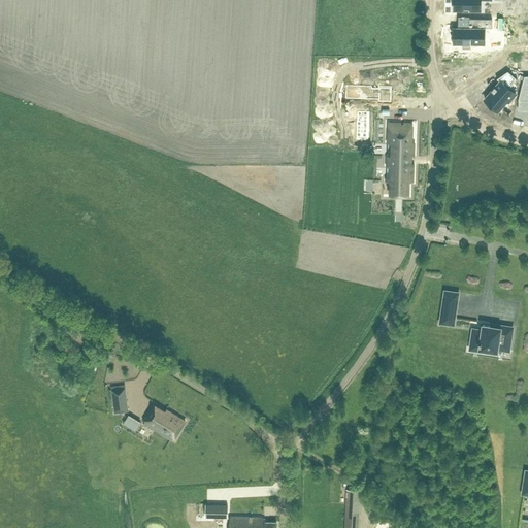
[(454,0),(454,8),(480,9),(480,0),(454,0)]
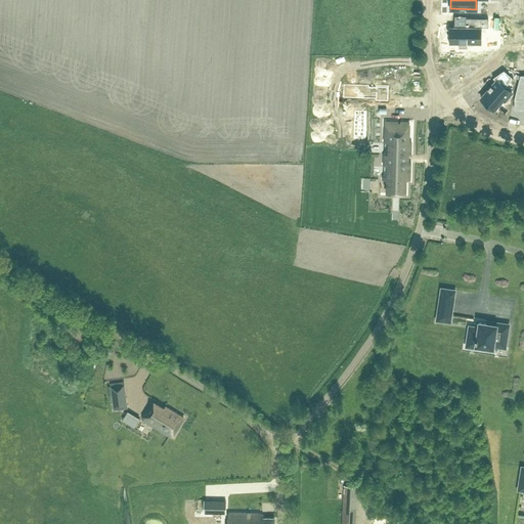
[(523,0),(509,0),(509,4),(517,4),(520,5),(520,19),(520,20),(523,19),(523,0)]
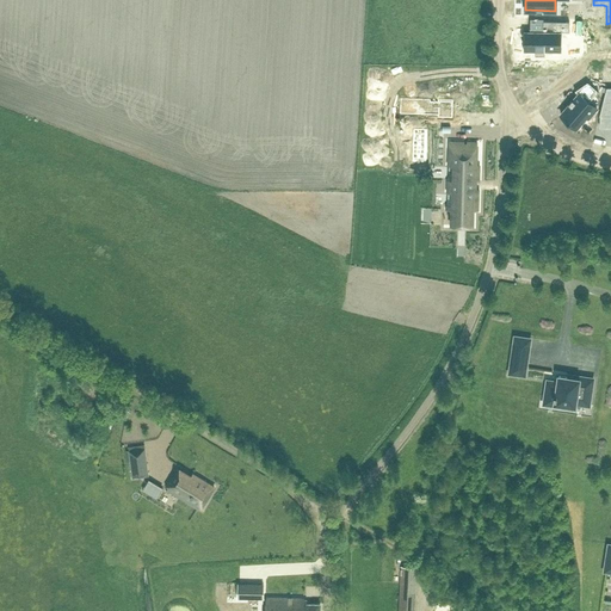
[(524,30),(524,49),(535,49),(535,54),(544,54),(544,49),(553,50),(553,39),(555,39),(556,30),(569,31),(569,20),(543,20),(543,30),(524,30)]
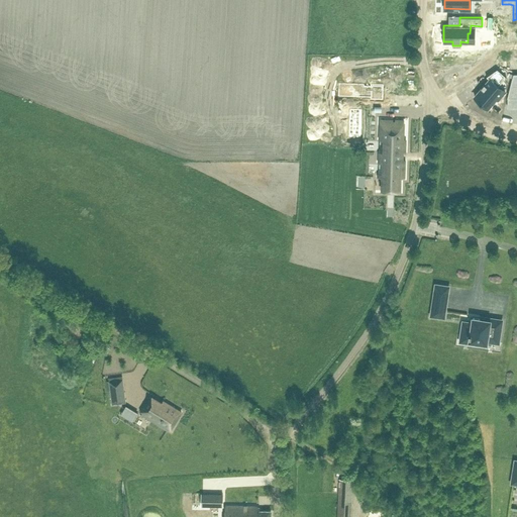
[(510,44),(510,32),(496,32),(496,44),(510,44)]
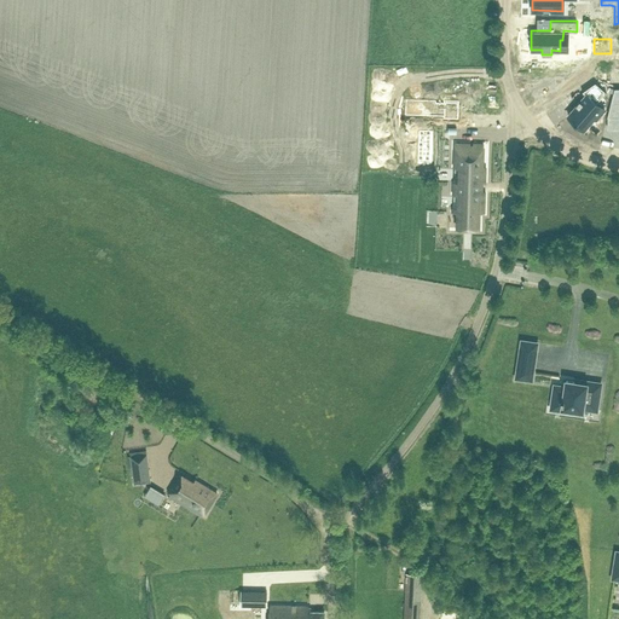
[(577,105),(568,115),(576,121),(574,121),(577,122),(582,127),(593,115),(596,119),(605,109),(596,102),(606,91),(595,81),(582,91),(586,94),(580,100),(579,99),(576,104),(577,105)]
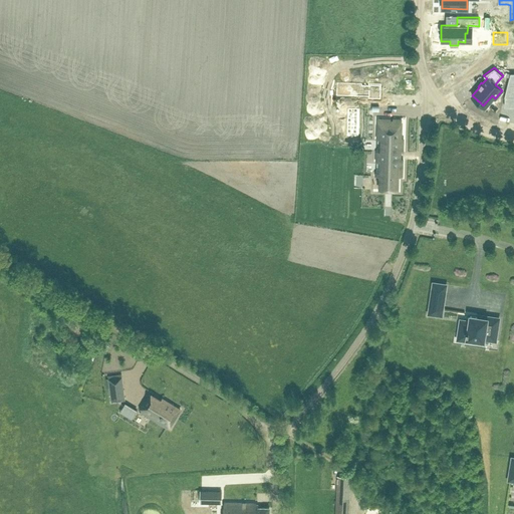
[(513,95),(513,72),(510,72),(508,80),(504,96),(513,95)]
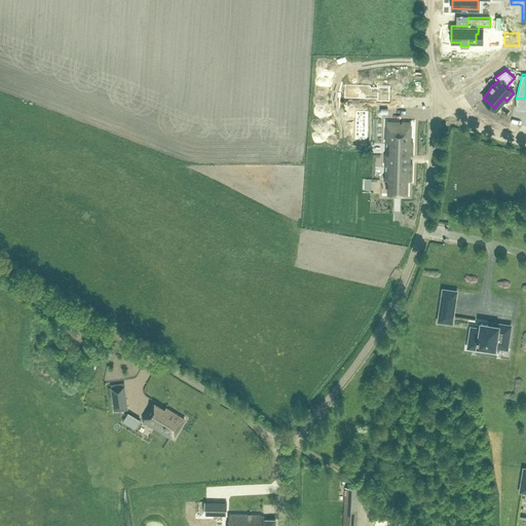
[(346,101),(391,103),(391,89),(380,89),(370,89),(359,88),(359,86),(347,86),(346,101)]
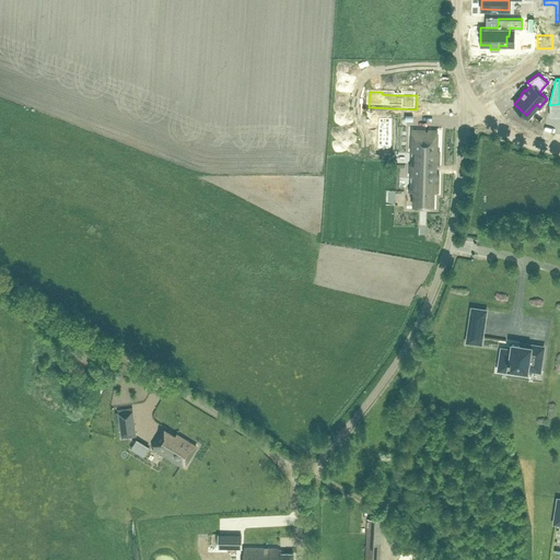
[(441,109),(435,107),(432,115),(439,117),(441,109)]
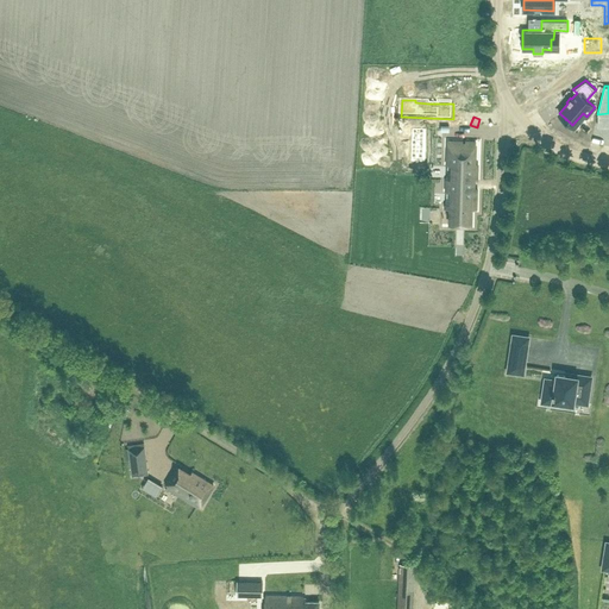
[(471,224),(471,208),(476,208),(476,188),(473,188),(473,179),(477,179),(477,163),(475,163),(476,142),(465,140),(465,143),(463,143),(463,140),(449,140),(447,150),(446,164),(447,164),(446,177),(446,192),(446,202),(446,207),(450,207),(456,207),(454,224),(471,224)]
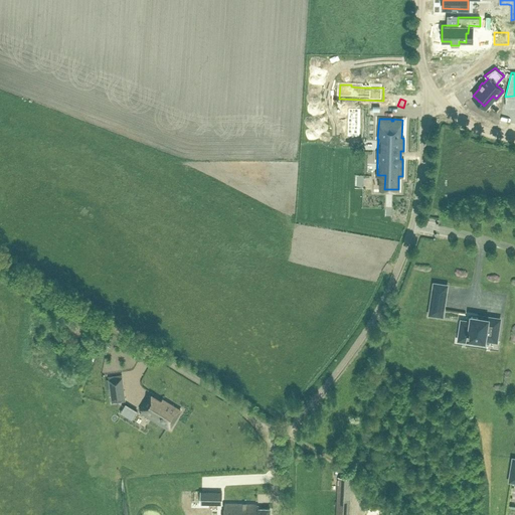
[(427,314),(432,315),(432,313),(438,314),(437,316),(441,316),(446,286),(433,284),(427,314)]
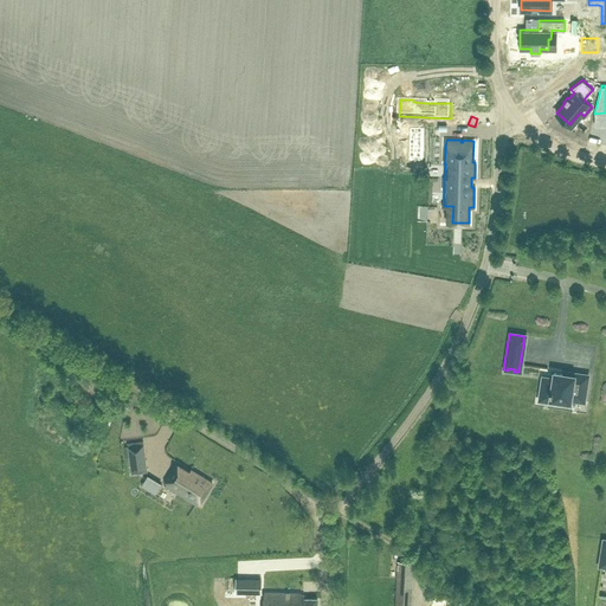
[(539,392),(549,394),(548,399),(568,401),(568,399),(582,401),(585,386),(571,385),(572,375),(552,373),(550,379),(541,376),(539,392)]
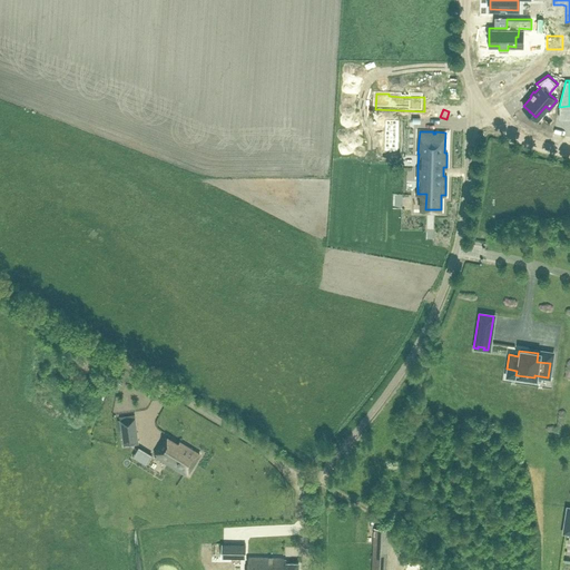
[(138,442),(135,414),(120,415),(124,444),(135,443),(135,442),(138,442)]
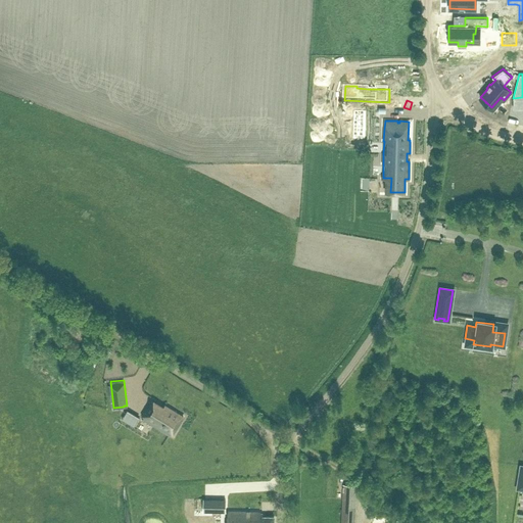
[(167,411),(151,401),(143,416),(173,433),(183,416),(169,408),(167,411)]
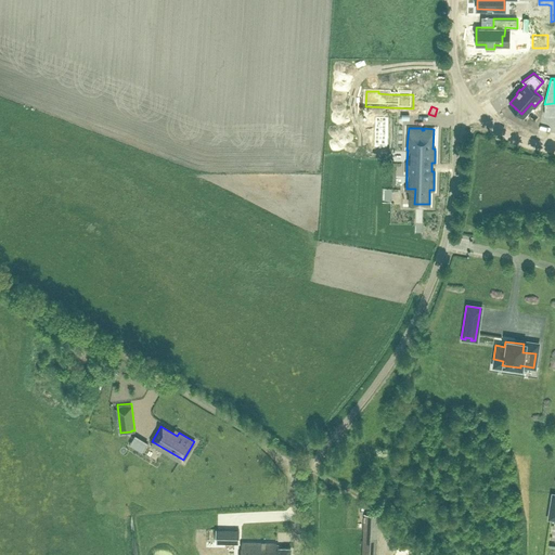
[(134,436),(129,444),(142,452),(147,443),(134,436)]
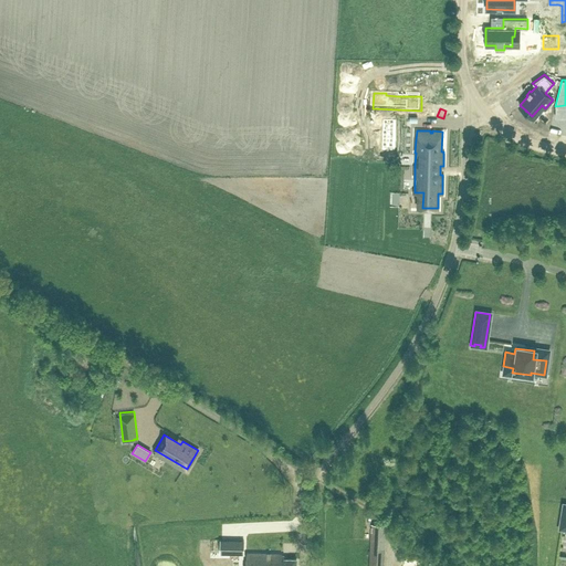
[(385,538),(385,524),(370,523),(369,538),(369,546),(368,565),(381,565),(384,547),(385,538)]
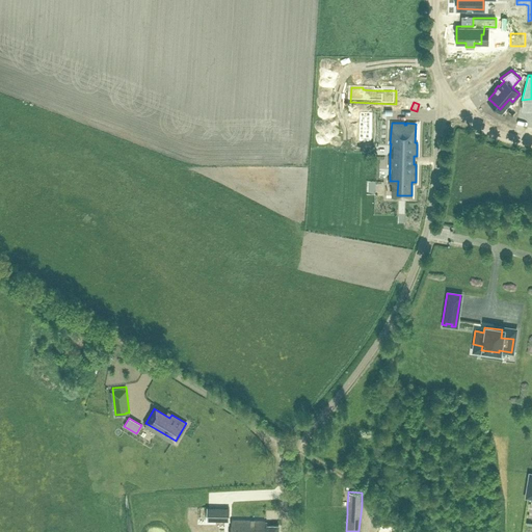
[(207,520),(215,520),(215,507),(207,507),(207,520)]
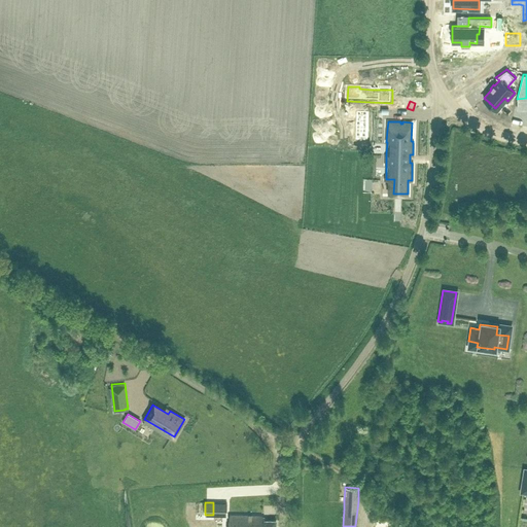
[(230,526),(229,526),(275,526),(276,520),(261,519),(261,516),(230,515),(230,526)]
